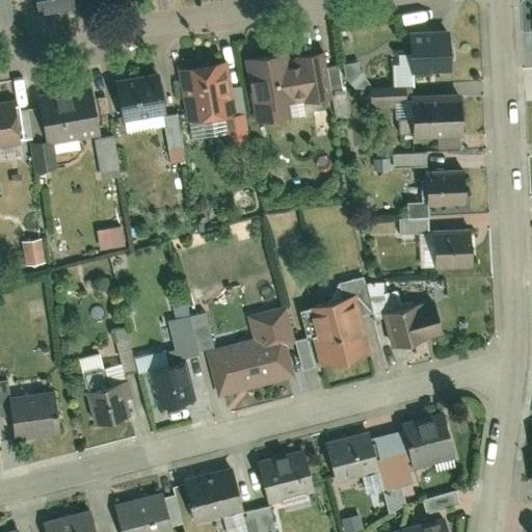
[(34,0),(36,16),(74,10),(72,0),(34,0)]
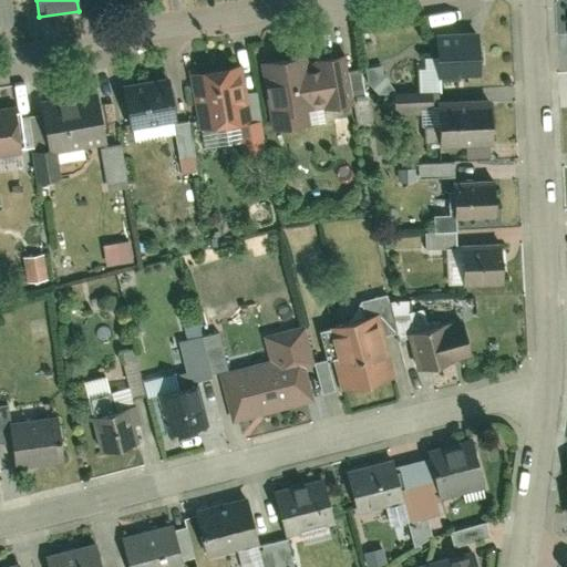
[(477,80),(476,39),(435,41),(437,81),(477,80)]
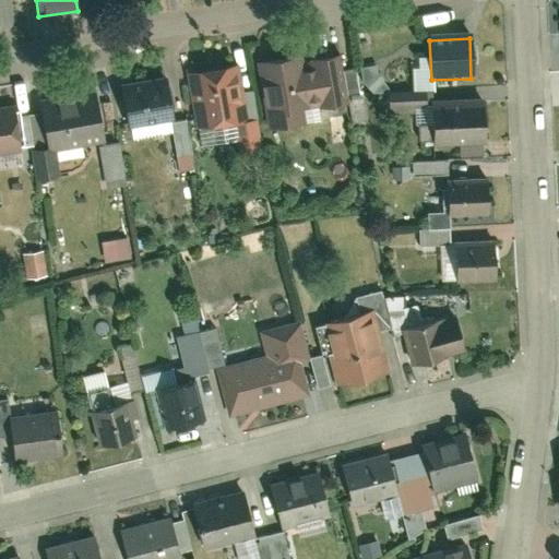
[(312,66),(304,68),(302,55),(252,62),(262,137),(305,131),(301,111),(310,110),(346,105),(340,58),(311,61),(312,66)]
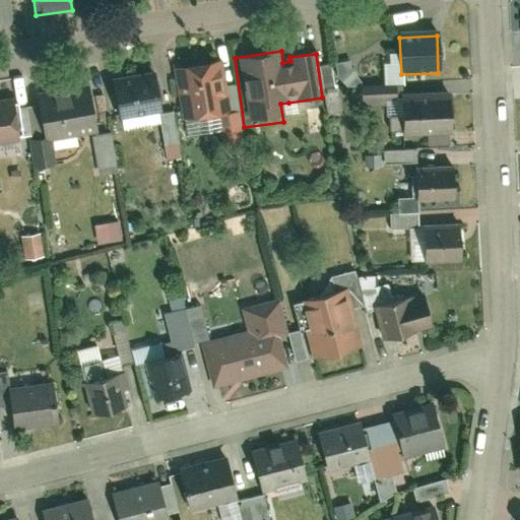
[(354,58),(339,63),(346,87),(362,82),(354,58)]
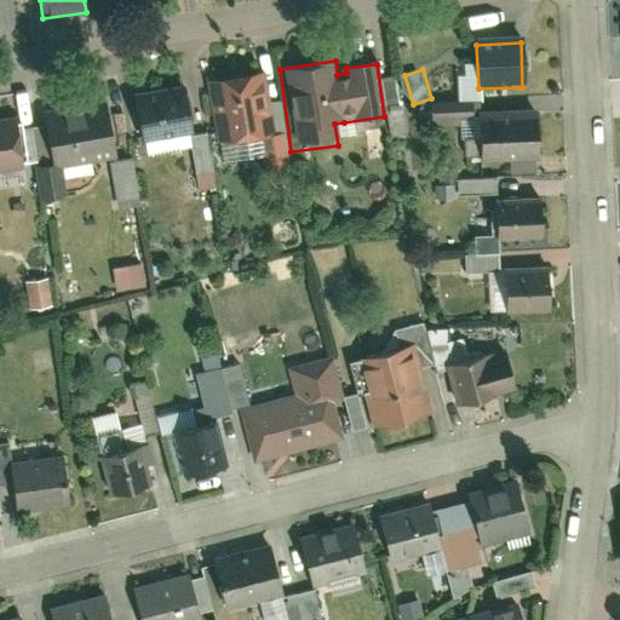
[(263,75),(205,84),(214,150),(273,143),(263,75)]
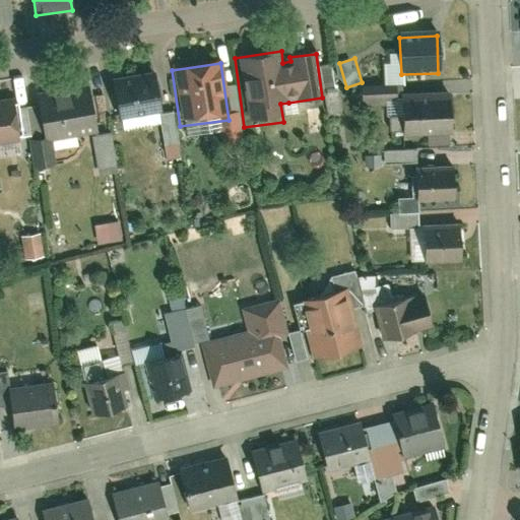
[(161,118),(155,73),(108,80),(114,124),(161,118)]
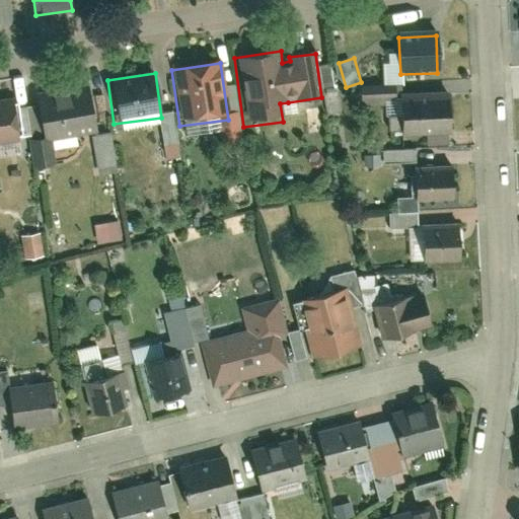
[(98,136),(90,84),(33,92),(41,144),(98,136)]
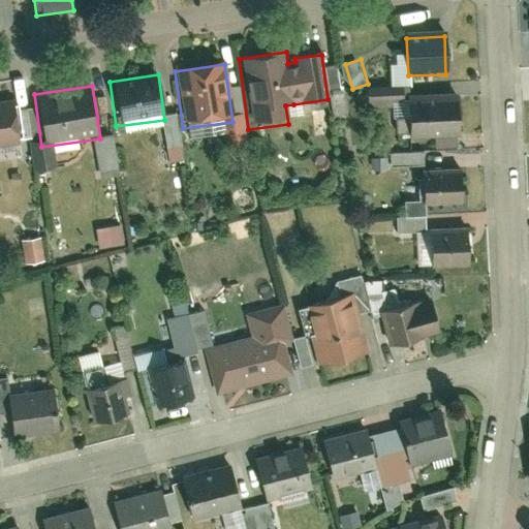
[(0,146),(23,143),(17,100),(0,102),(0,146)]
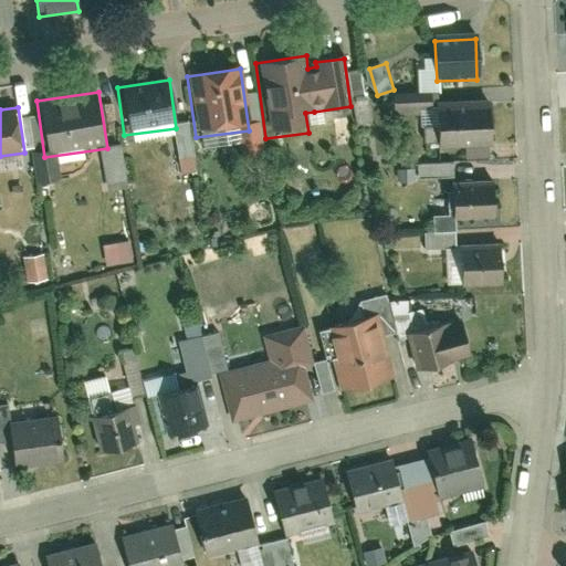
[(492,147),(490,107),(436,109),(438,150),(492,147)]
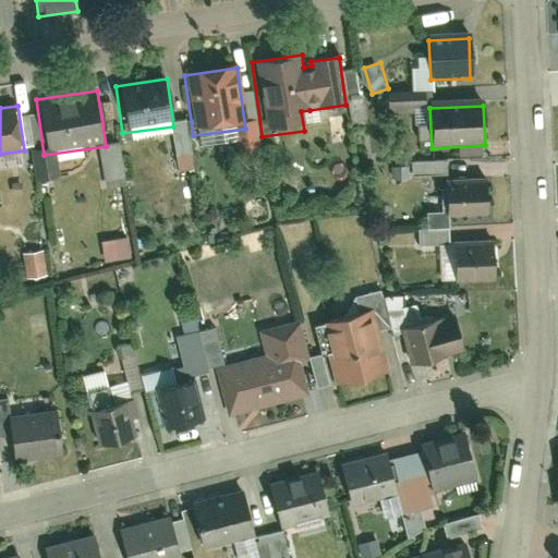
[(450,174),(450,160),(416,159),(416,173),(450,174)]
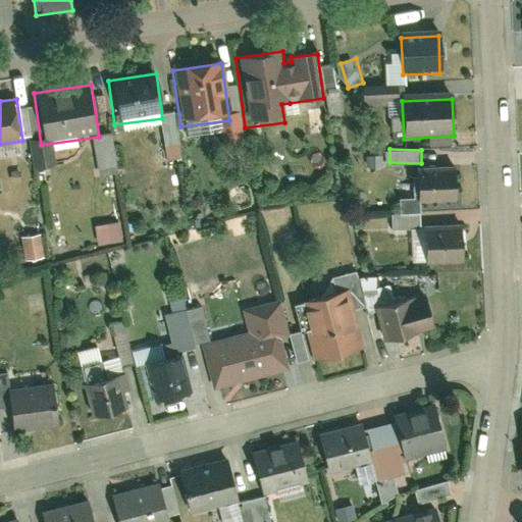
[(459,202),(457,165),(414,167),(416,204),(459,202)]
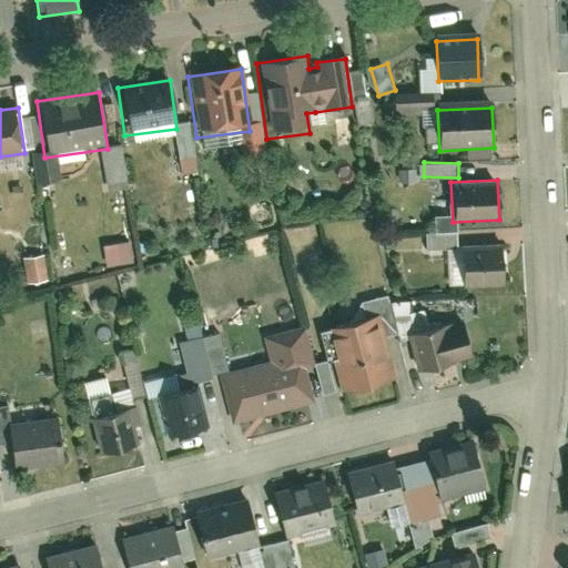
[(133,240),(105,245),(110,266),(137,261),(133,240)]
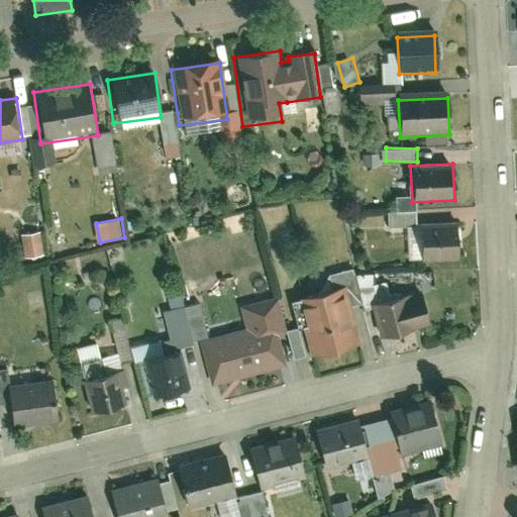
[(460,261),(459,227),(420,229),(421,263),(460,261)]
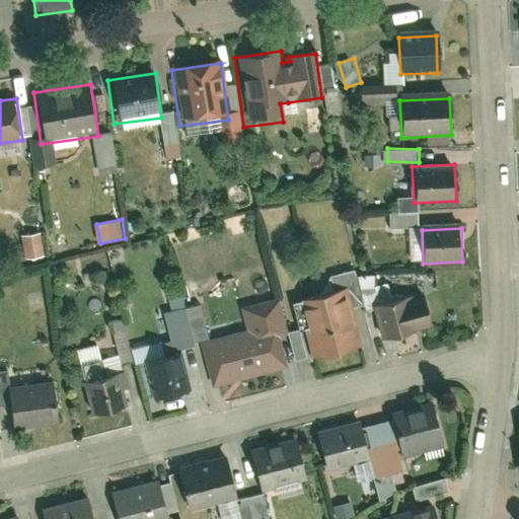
[(24,234),(26,257),(46,255),(44,232),(24,234)]
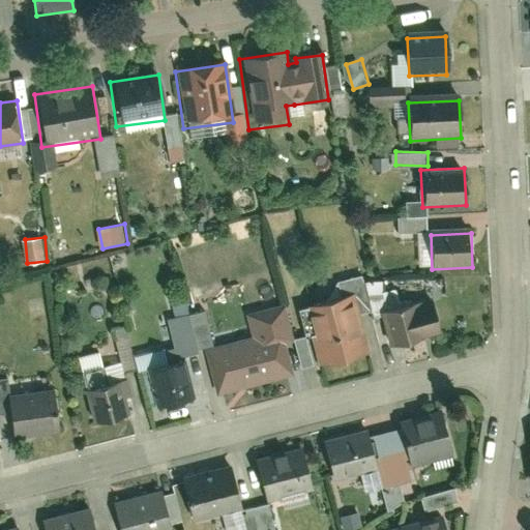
[(343,362),(366,356),(351,296),(326,302),(343,362)]
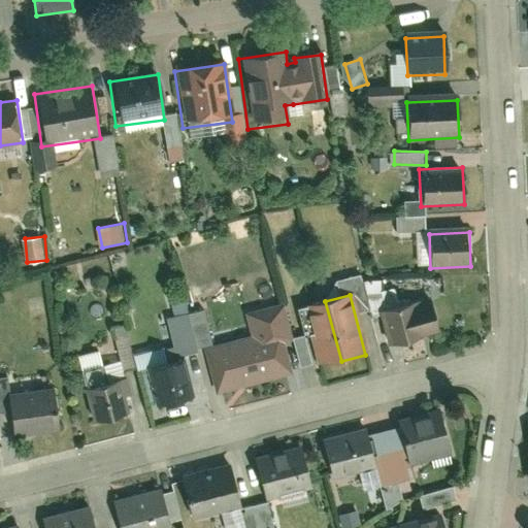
[(378,311),(388,350),(420,341),(416,325),(428,322),(423,300),(378,311)]
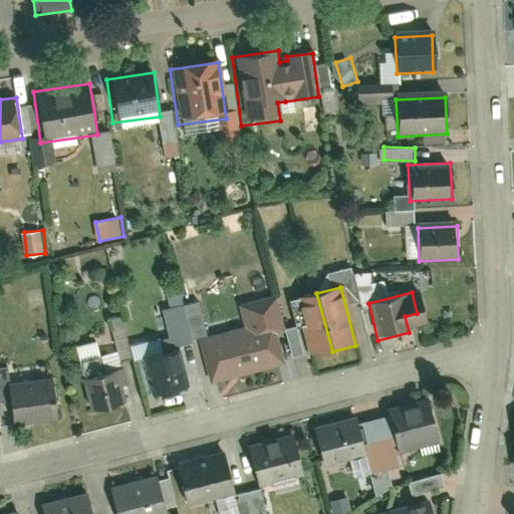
[(308,357),(332,351),(316,293),(293,299),(308,357)]
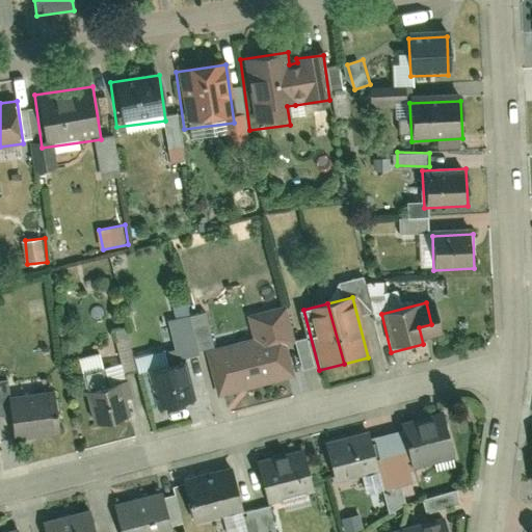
[(293,379),(284,345),(293,343),(283,307),(246,316),(253,339),(204,351),(216,399),(293,379)]
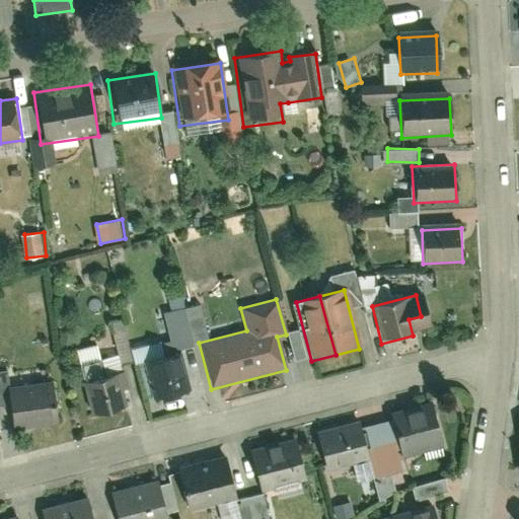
[(140,362),(151,401),(187,392),(176,353),(140,362)]
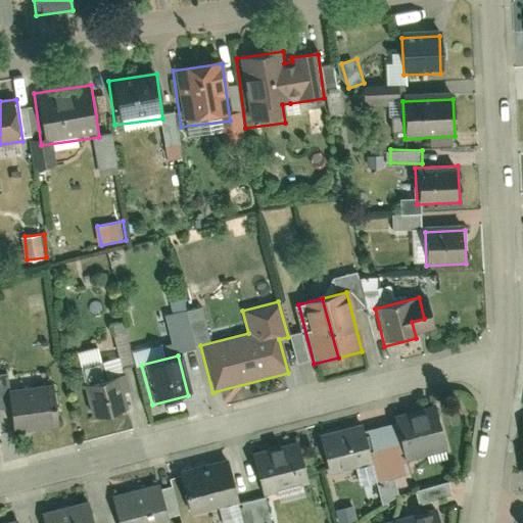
[(0,374),(0,386),(13,384),(11,373),(0,374)]
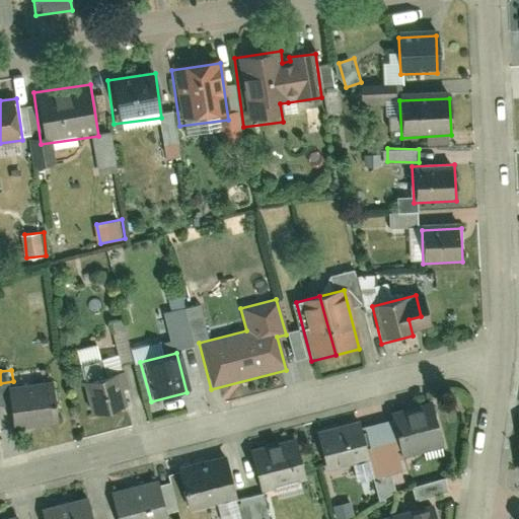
[(80,380),(90,418),(125,409),(120,389),(123,389),(118,370),(80,380)]
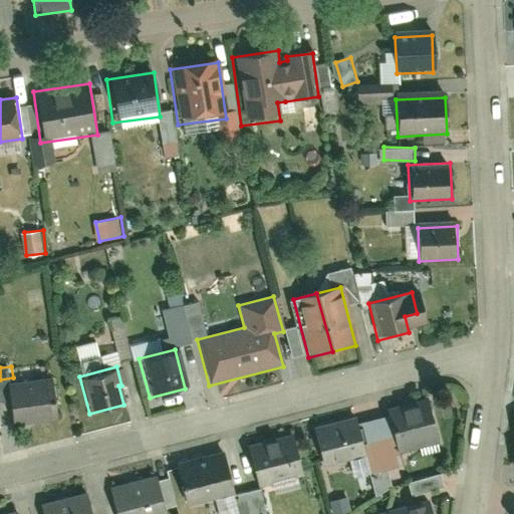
[(6,382),(12,427),(58,421),(52,376),(6,382)]
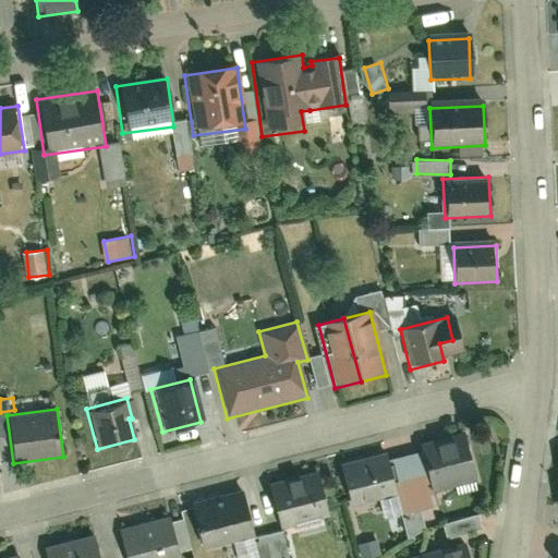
[(478,483),(466,436),(421,448),(433,495),(478,483)]
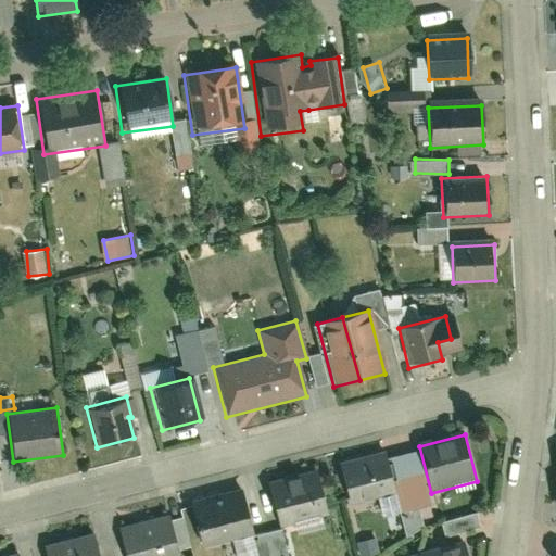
[(397,496),(387,455),(339,467),(350,508),(397,496)]
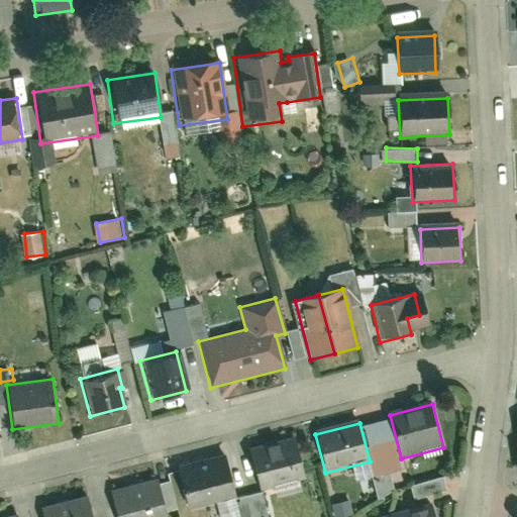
[(309,480),(298,436),(245,450),(257,493),(309,480)]
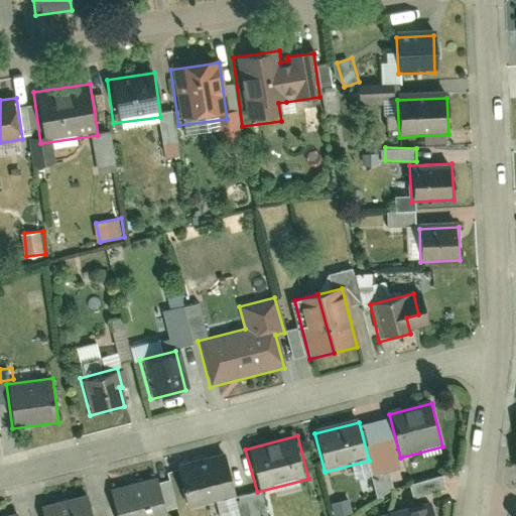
[(239,498),(228,454),(176,467),(187,511),(239,498)]
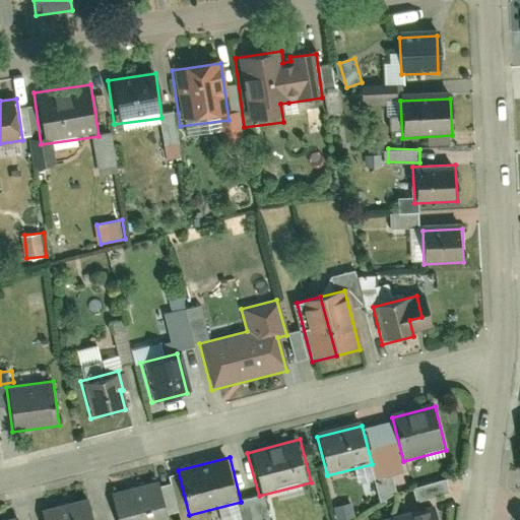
[(450,478),(415,485),(418,498),(452,492),(450,478)]
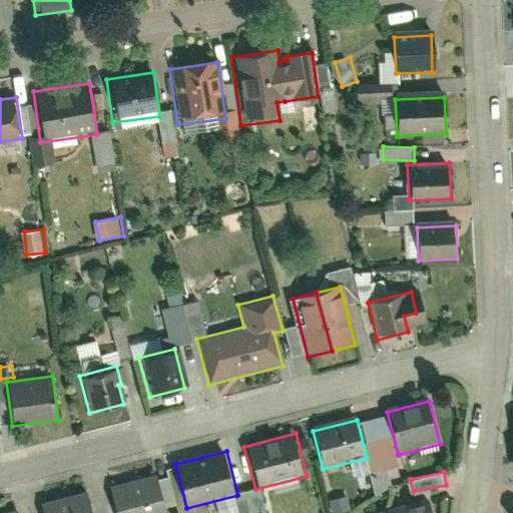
[(169,512),(160,477),(108,491),(113,512),(169,512)]
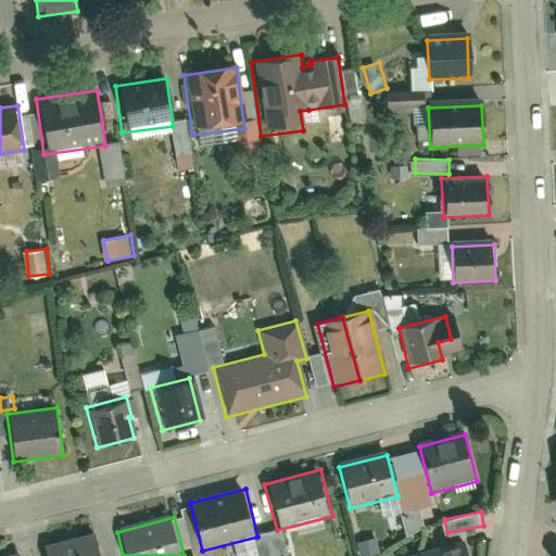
[(103,555),(98,533),(42,547),(43,555),(103,555)]
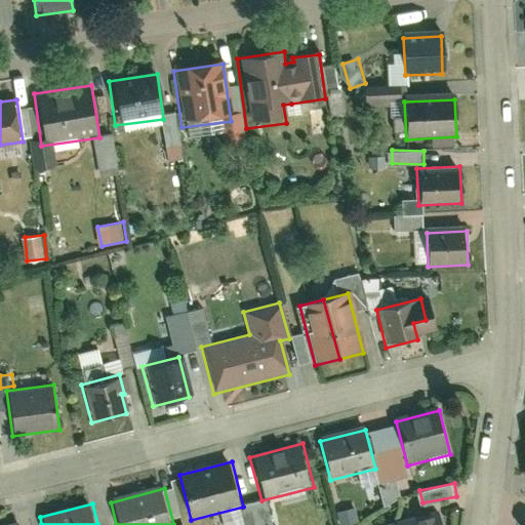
[(442,524),(439,512),(389,524),(442,524)]
